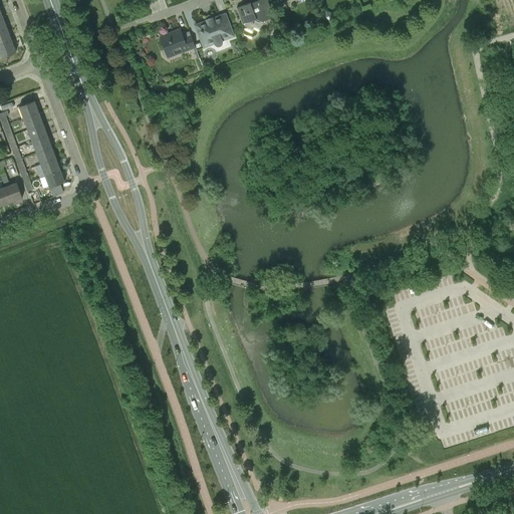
[(265,0),(257,0),(250,2),(237,8),(243,24),(256,19),(262,21),(272,18),(265,0)]
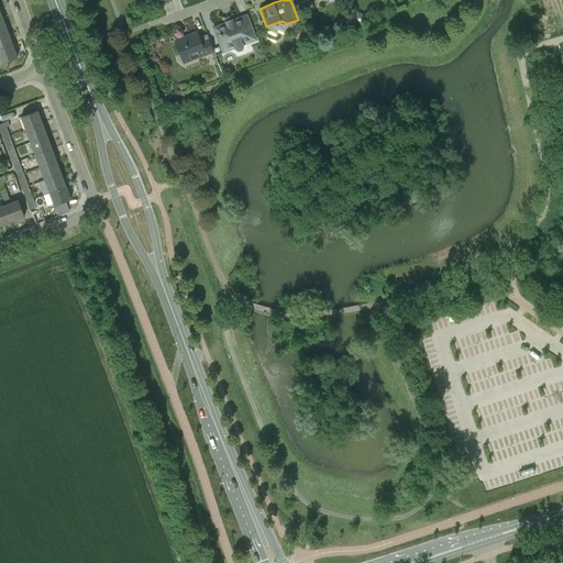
[(223,52),(234,47),(235,48),(236,50),(238,51),(239,51),(240,51),(241,51),(242,50),(243,50),(243,48),(244,47),(244,46),(244,45),(244,44),(256,40),(251,24),(245,26),(241,17),(234,20),(234,19),(225,22),(225,23),(219,25),(221,31),(216,33),(223,52)]
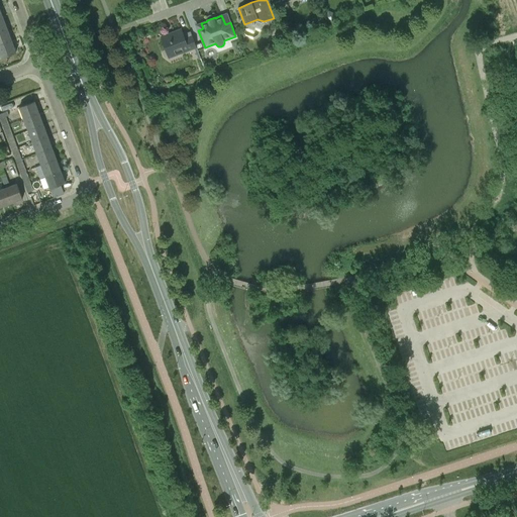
[(7,29),(0,31),(0,44),(12,40),(7,29)]
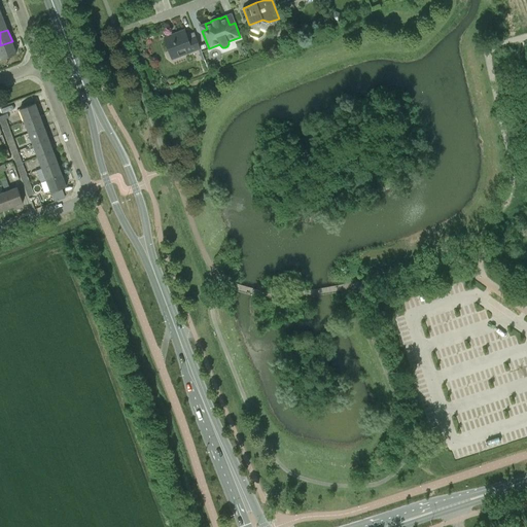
[(195,32),(186,35),(184,30),(164,38),(171,57),(183,53),(184,54),(201,48),(195,32)]
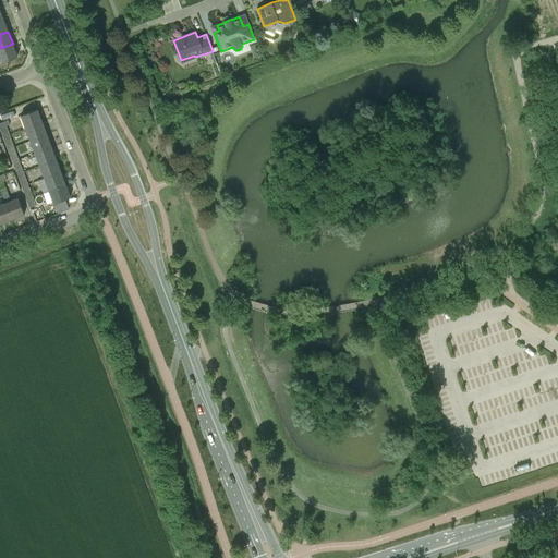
[(13,44),(0,48),(0,59),(1,63),(17,57),(13,44)]
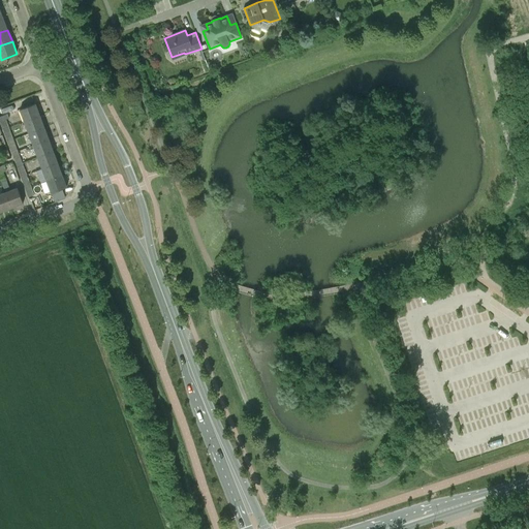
[(25,122),(40,116),(35,103),(20,110),(25,122)]
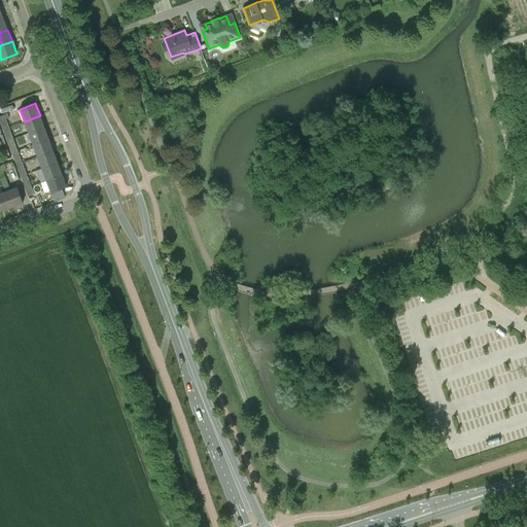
[(40,115),(25,121),(29,133),(44,128),(40,115)]
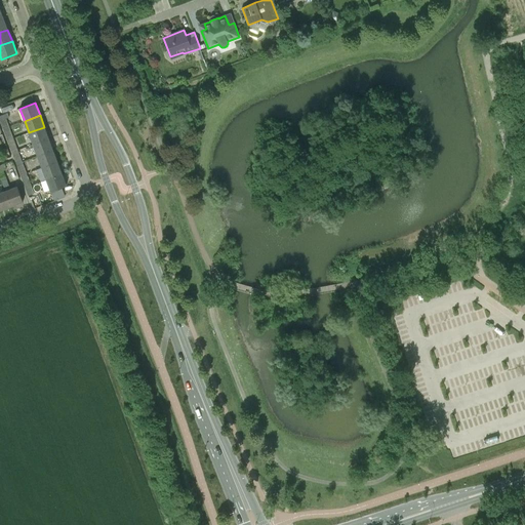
[(6,118),(0,120),(0,121),(3,129),(9,126),(6,118)]
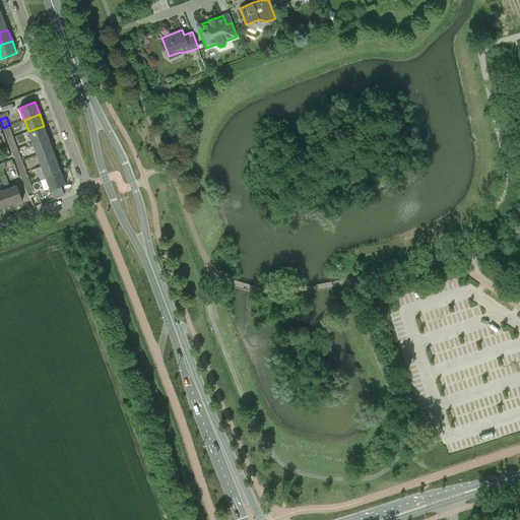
[(7,139),(13,137),(9,125),(3,128),(7,139)]
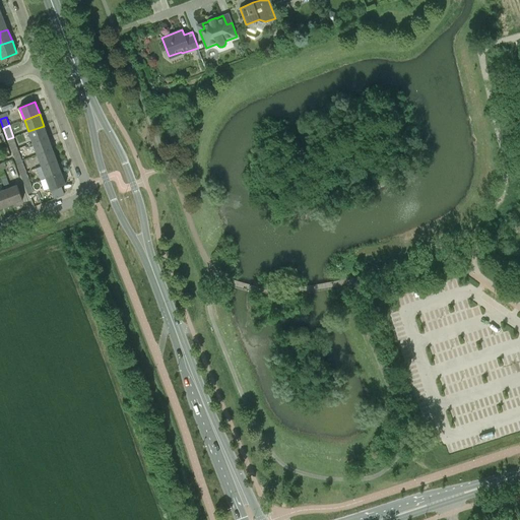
[(44,126),(28,131),(33,143),(48,137),(44,126)]
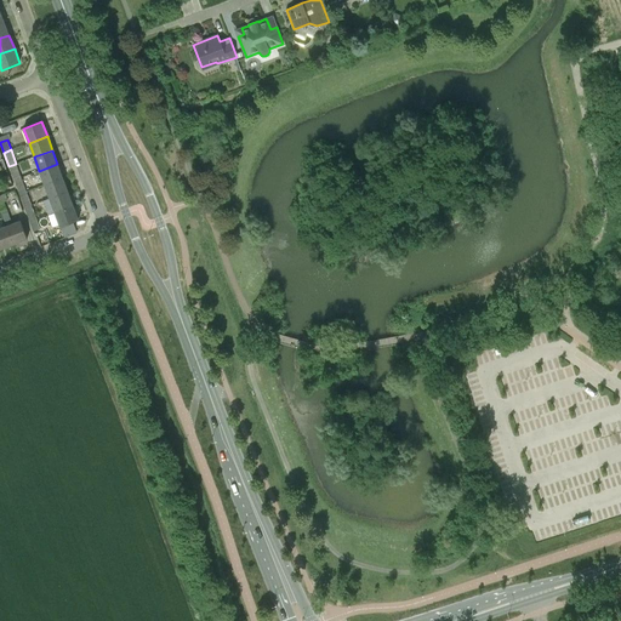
[(13,180),(21,177),(16,164),(9,166),(13,180)]
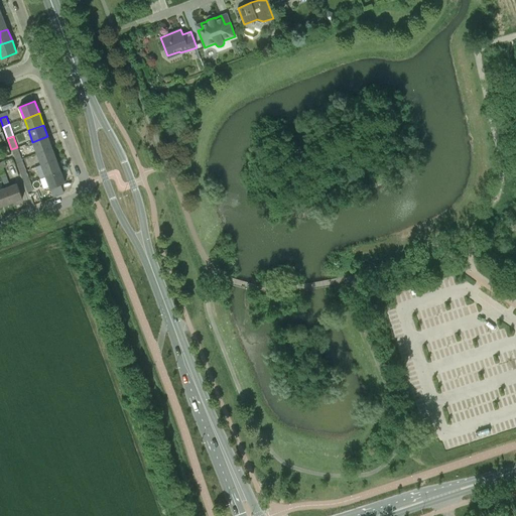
[(47,136),(32,142),(35,148),(29,150),(31,155),(37,153),(52,147),(47,136)]
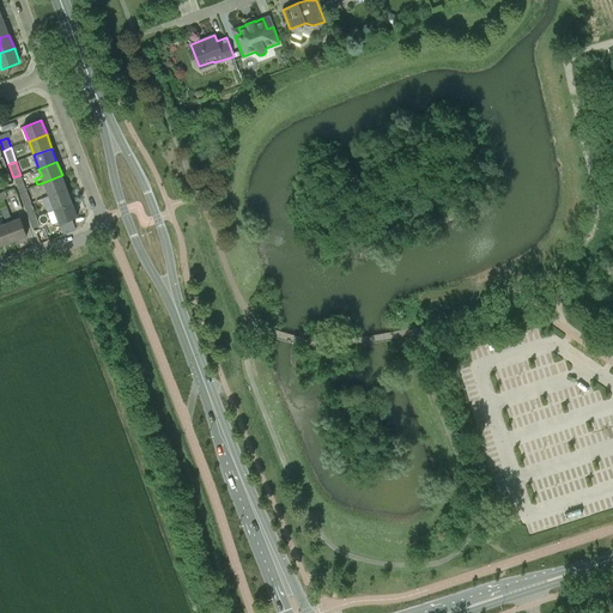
[(31,187),(28,180),(23,182),(20,175),(13,177),(19,192),(26,189),(31,187)]
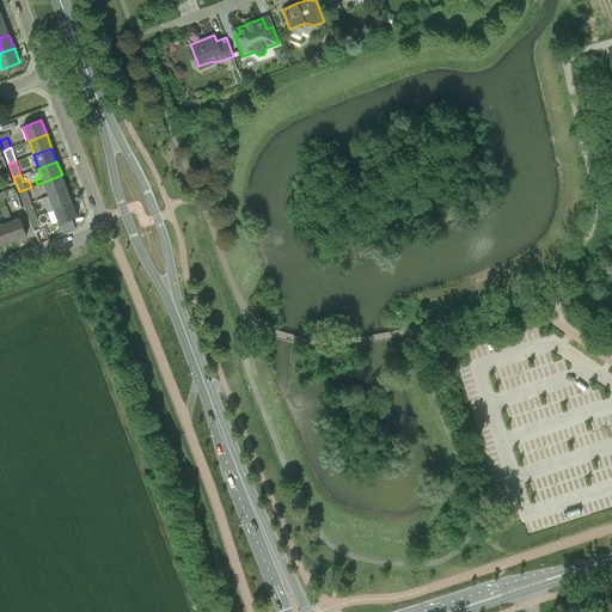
[(49,195),(67,189),(62,175),(44,182),(49,195)]
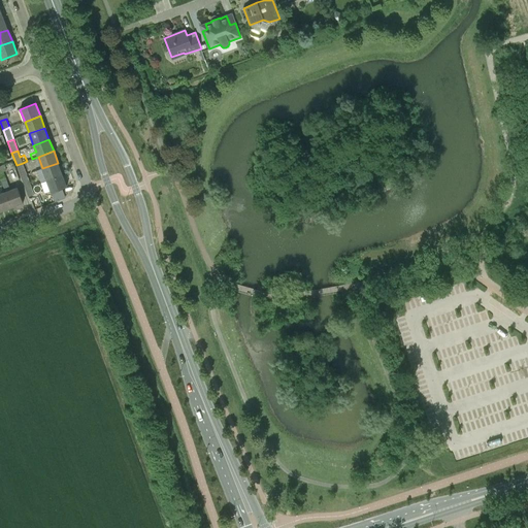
[(27,174),(23,163),(17,165),(21,176),(27,174)]
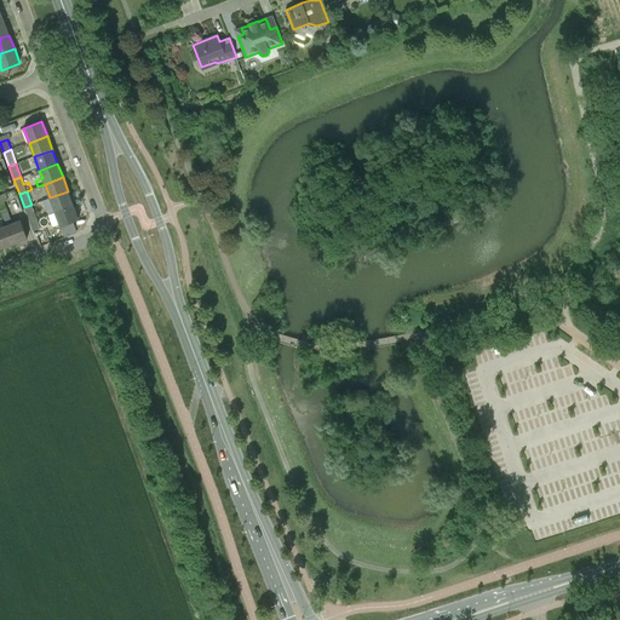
[(68,191),(50,197),(55,212),(73,205),(68,191)]
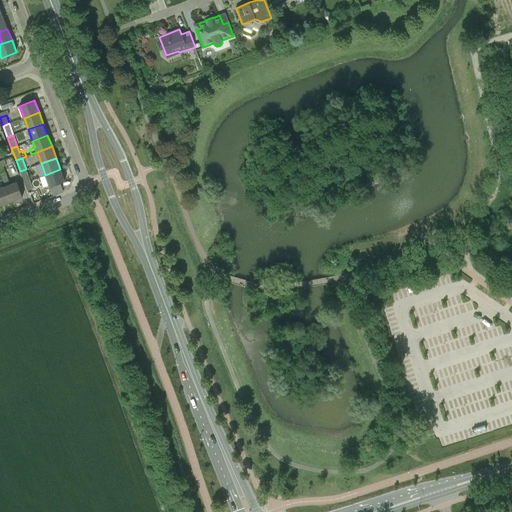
[(24,183),(30,181),(26,169),(20,171),(24,183)]
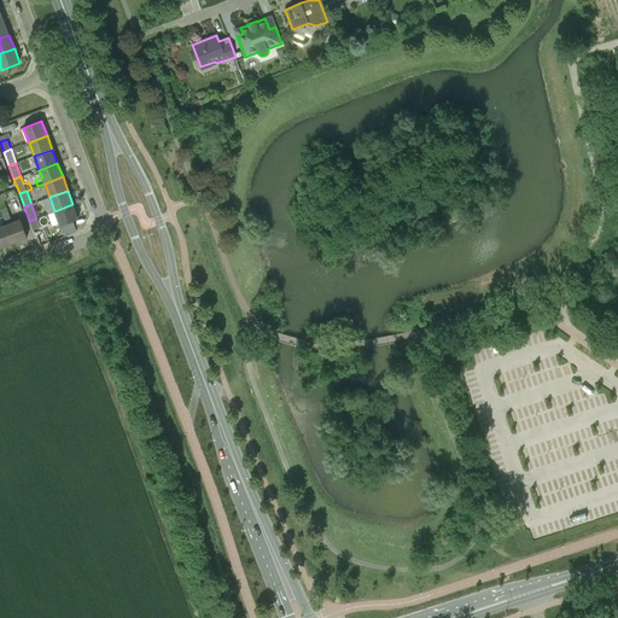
[(73,204),(54,211),(59,226),(64,237),(76,232),(73,221),(77,219),(73,204)]
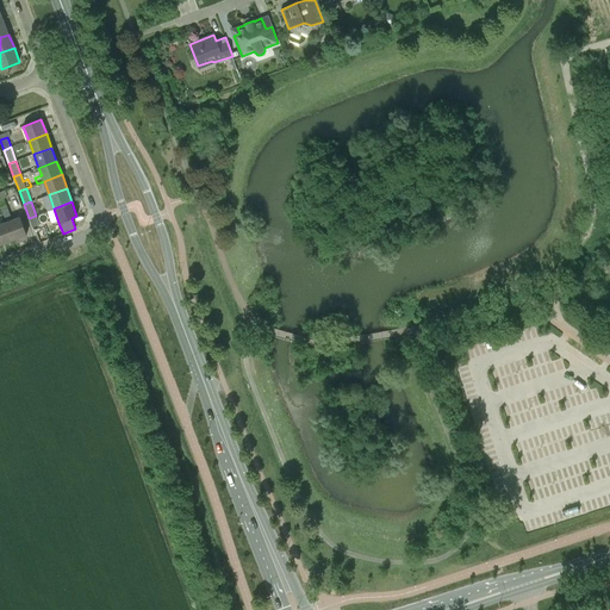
[(6,222),(13,240),(26,235),(20,217),(12,221),(7,207),(2,210),(7,222),(6,222)]
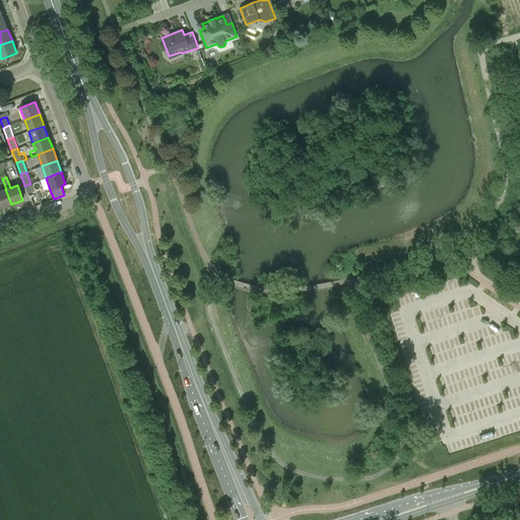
[(28,194),(34,192),(30,184),(24,186),(28,194)]
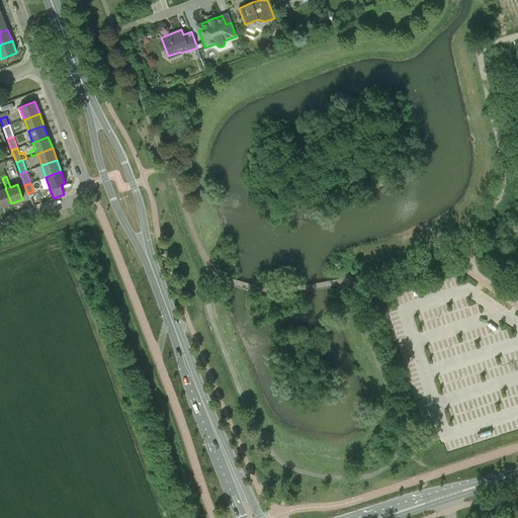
[(0,207),(11,203),(5,188),(0,190),(0,207)]
